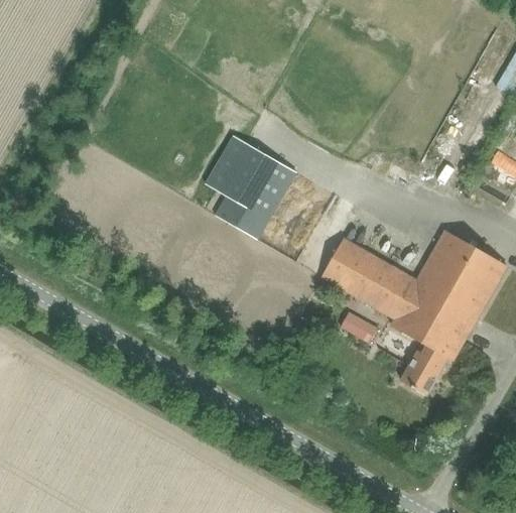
[(515,51),(505,80),(515,84),(515,51)]
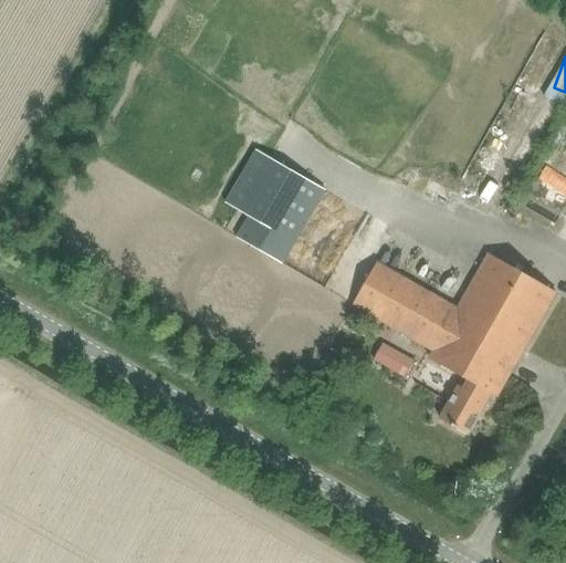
[(511,120),(520,129),(506,143),(520,157),(535,143),(528,136),(538,127),(522,110),(511,120)]
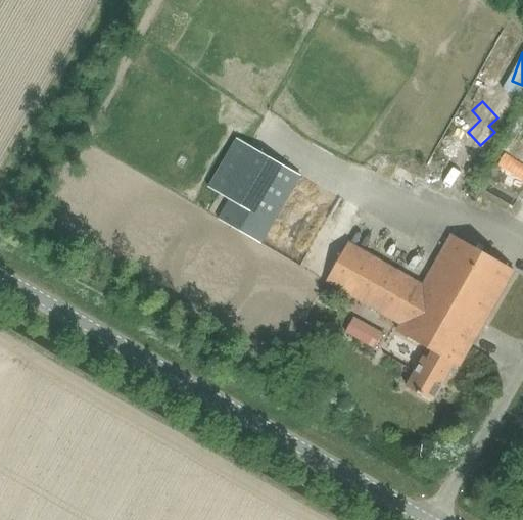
[(522,211),(522,104),(506,137),(522,146),(522,186),(513,206),(522,211)]
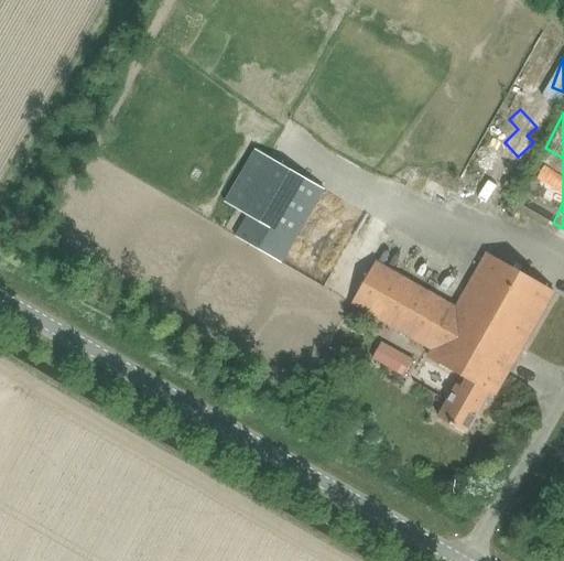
[(281,261),(324,187),(275,159),(245,212),(247,214),(235,235),(281,261)]
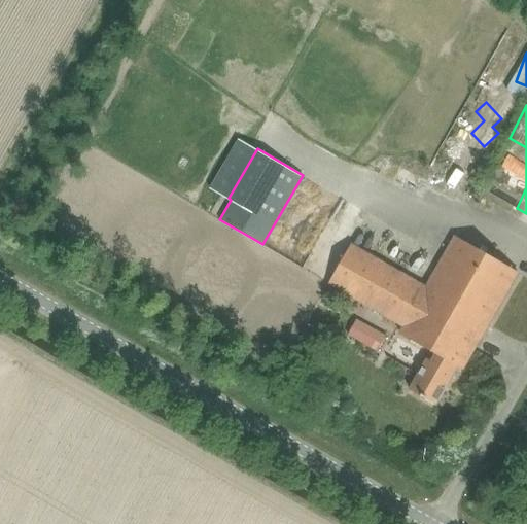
[(464,367),(518,271),(454,235),(425,285),(351,244),(328,283),(403,325),(400,330),(436,351),(432,359),(427,357),(411,388),(436,403),(454,372),(453,372),(458,363),(464,367)]
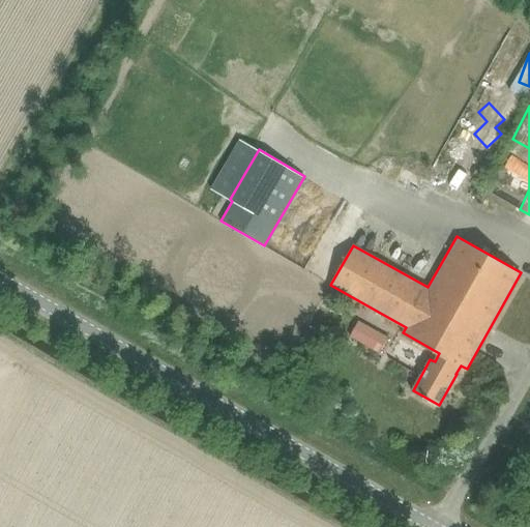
[(492,325),(486,335),(508,348),(513,337),(492,325)]
